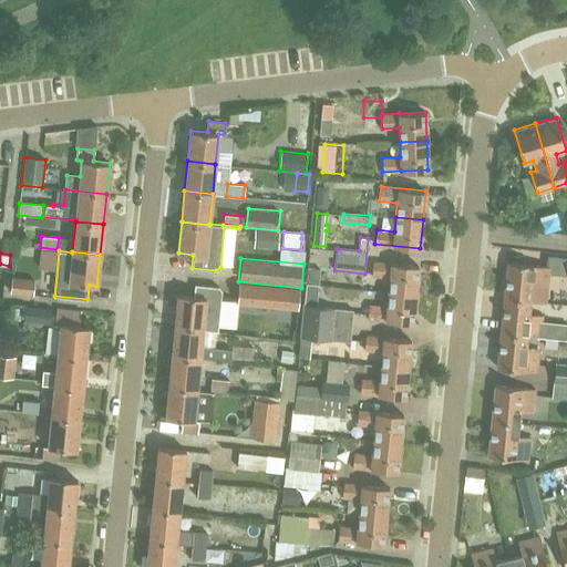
[(415,295),(418,266),(373,261),(372,276),(390,277),(389,291),(415,295)]
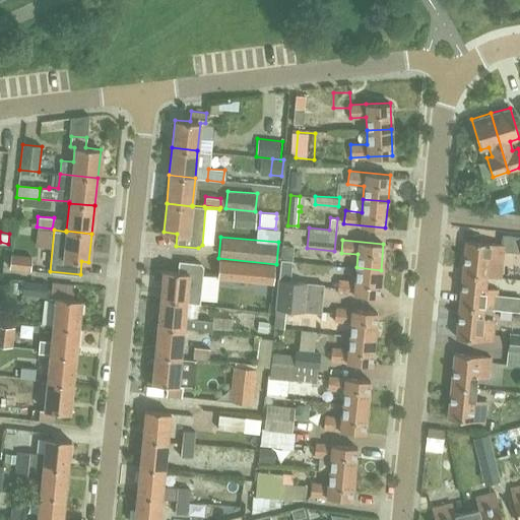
[(466,240),(462,273),(486,275),(499,277),(500,264),(501,250),(502,244),(501,244),(466,240)]
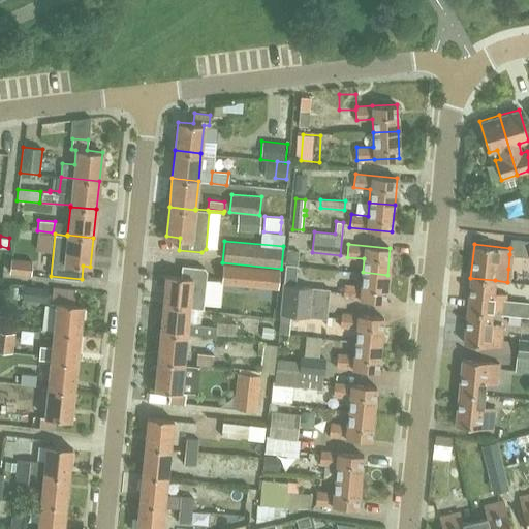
[(32,275),(33,259),(11,258),(10,273),(32,275)]
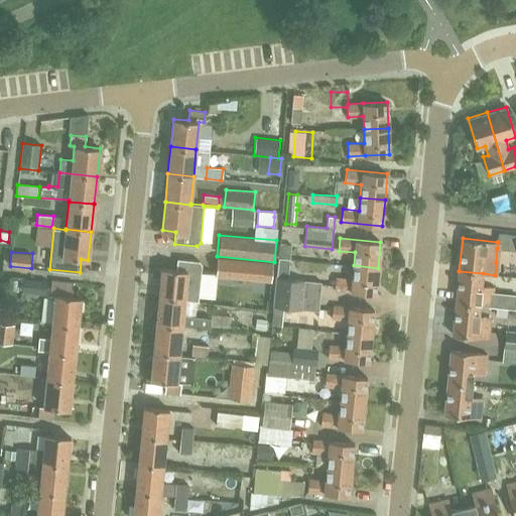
[(271,282),(273,262),(217,257),(215,277),(271,282)]
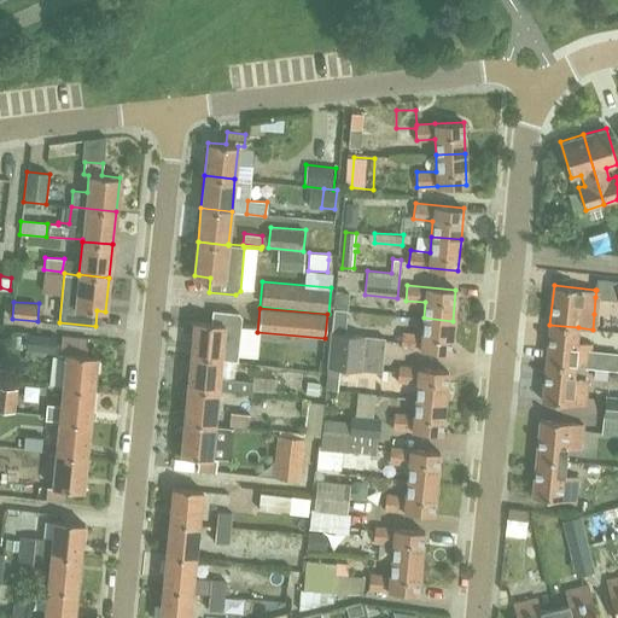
[(238,361),(243,316),(238,312),(211,309),(210,324),(194,321),(191,355),(221,359),(221,360),(238,361)]
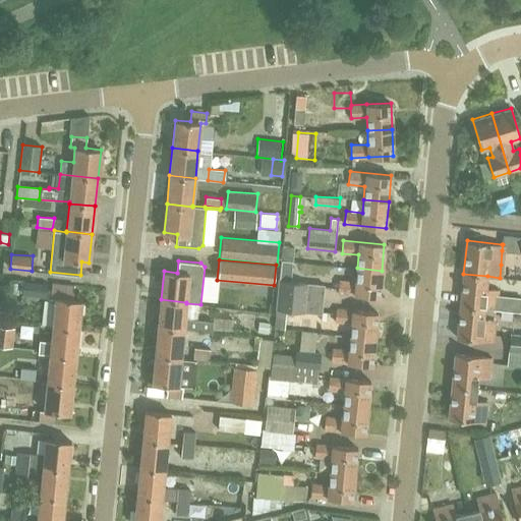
[(379,297),(382,271),(357,268),(356,281),(339,280),(338,293),(379,297)]
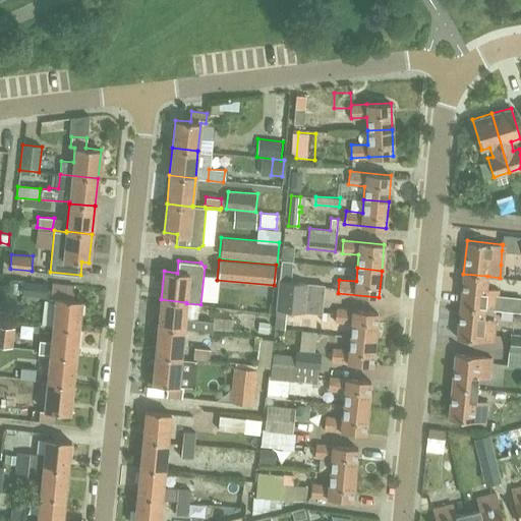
[(486,288),(487,276),(463,274),(460,305),(484,307),(497,308),(497,310),(520,312),(520,308),(520,296),(498,294),(498,290),(486,288)]
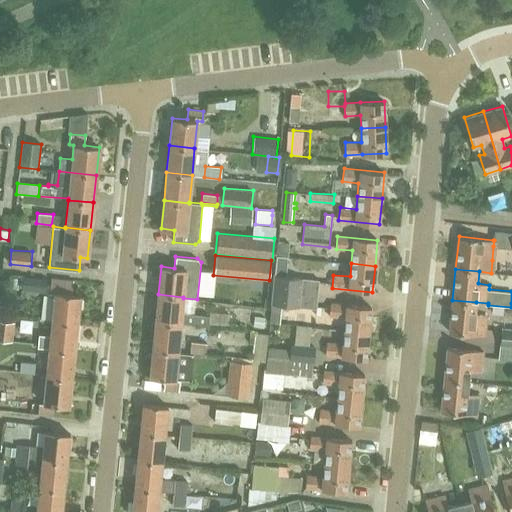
[(272,290),(301,293),(302,278),(273,274),(272,290)]
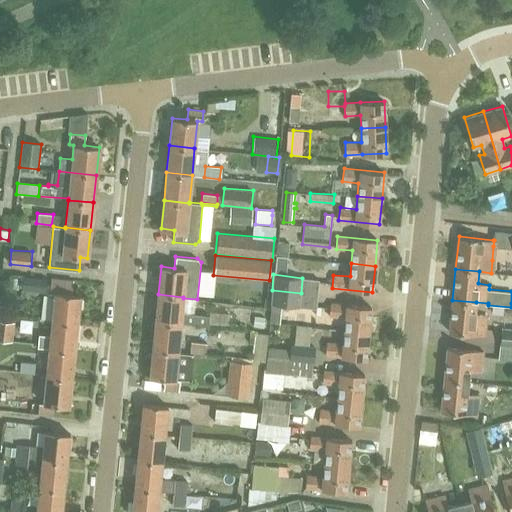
[(46,292),(47,278),(22,275),(21,290),(46,292)]
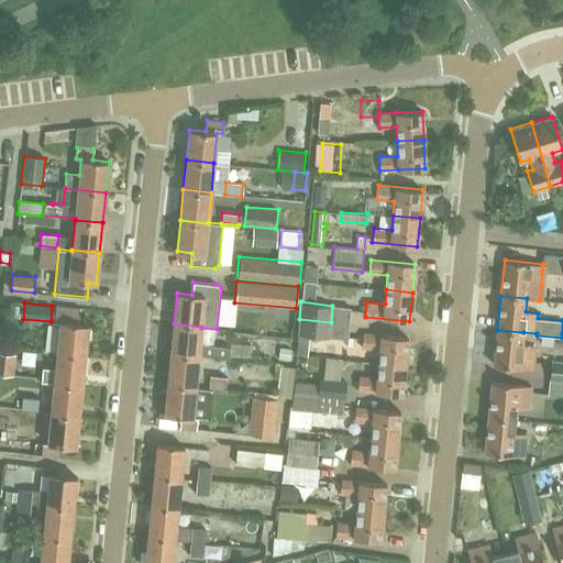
[(57,353),(84,355),(87,324),(79,323),(80,308),(56,306),(54,321),(59,321),(57,353)]
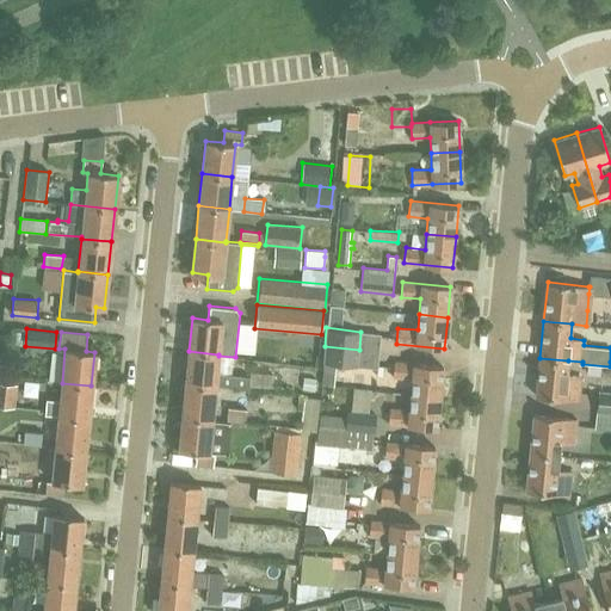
[(359,350),(325,346),(322,363),(323,363),(358,366),(359,350)]
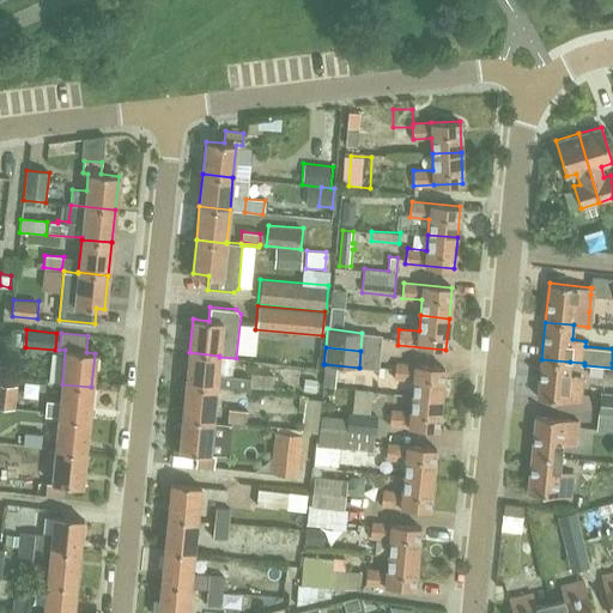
[(217,374),(219,357),(219,356),(189,352),(186,386),(216,388),(249,392),(250,377),(217,374)]
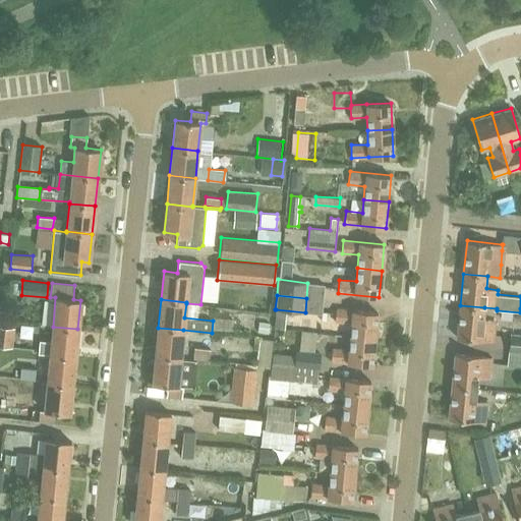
[(483,321),(484,307),(460,305),(457,338),(493,342),(496,322),(483,321)]
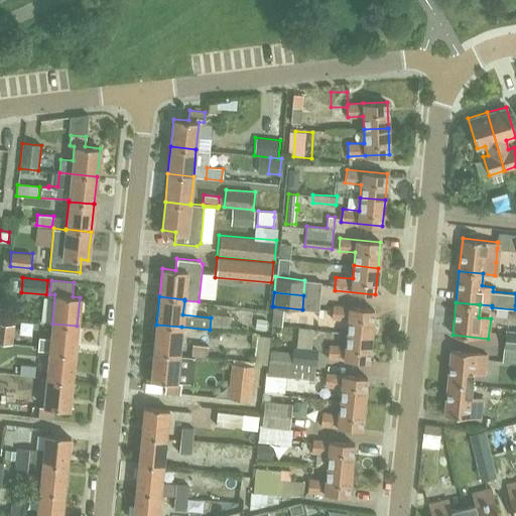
[(371,336),(374,309),(333,305),(332,318),(348,319),(347,333),(371,336)]
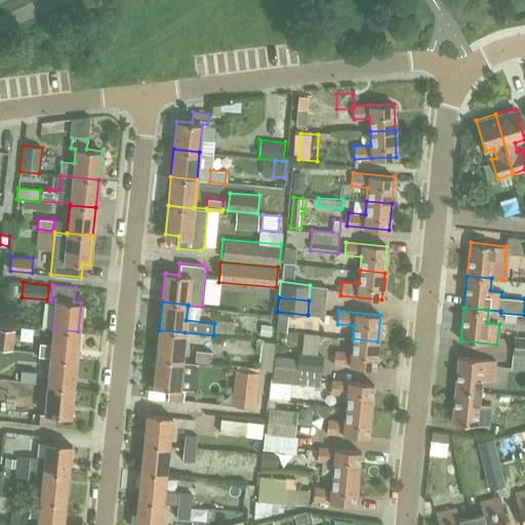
[(260,322),(258,336),(271,338),(273,324),(260,322)]
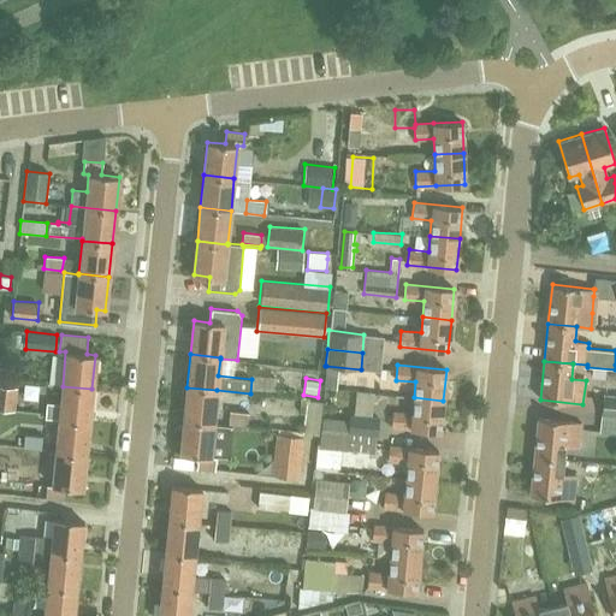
[(0,408),(15,410),(17,388),(0,385),(0,408)]
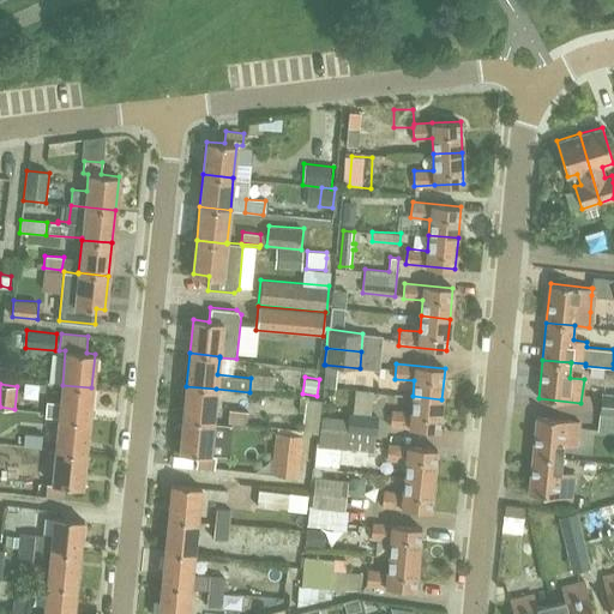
[(88,421),(91,387),(62,385),(60,401),(46,399),(44,416),(59,417),(88,421)]
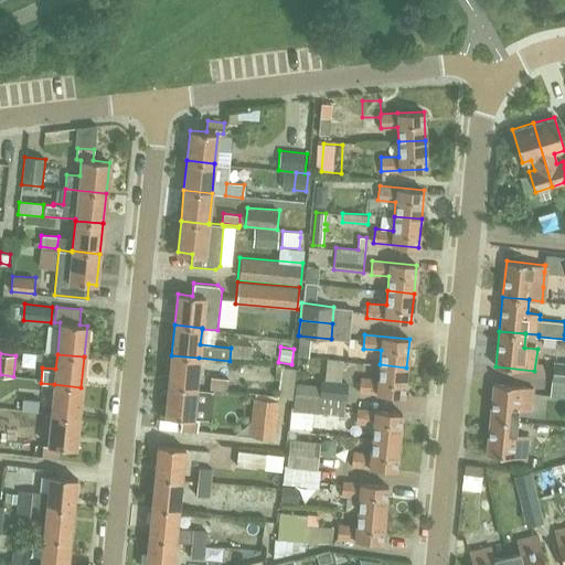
[(196,388),(199,358),(171,355),(168,385),(196,388)]
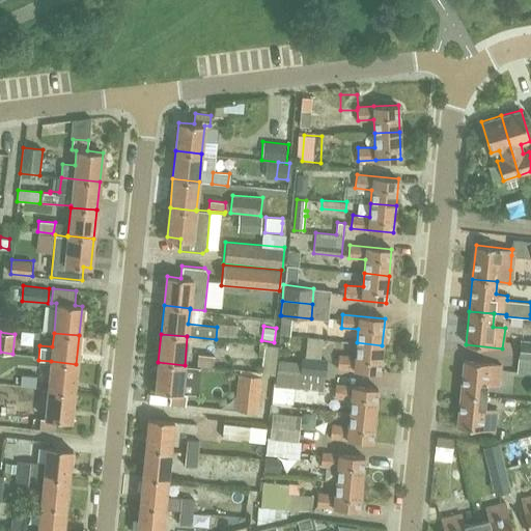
[(530,341),(519,340),(518,357),(530,358),(530,341)]
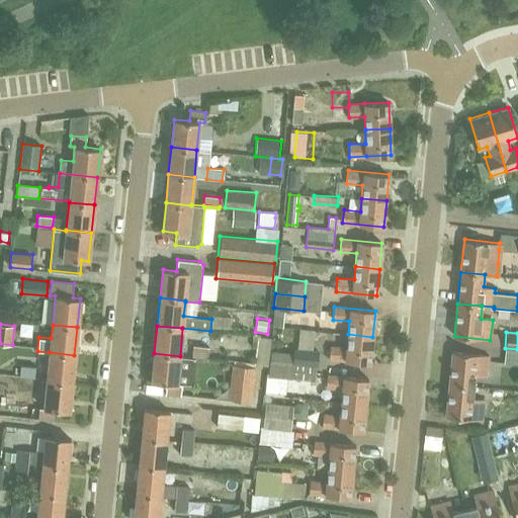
[(370,363),(372,337),(348,334),(347,347),(330,346),(329,359),(370,363)]
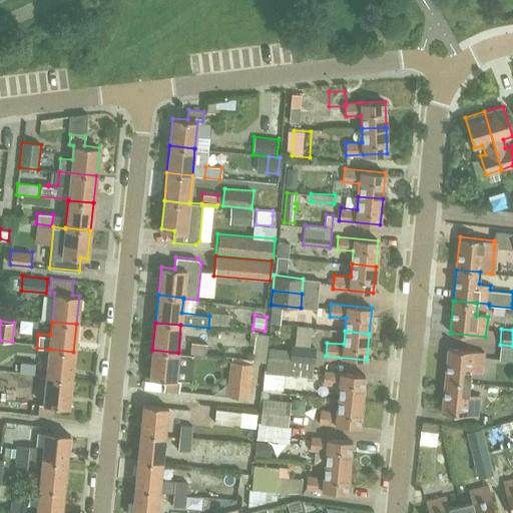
[(265,364),(269,334),(254,332),(251,362),(265,364)]
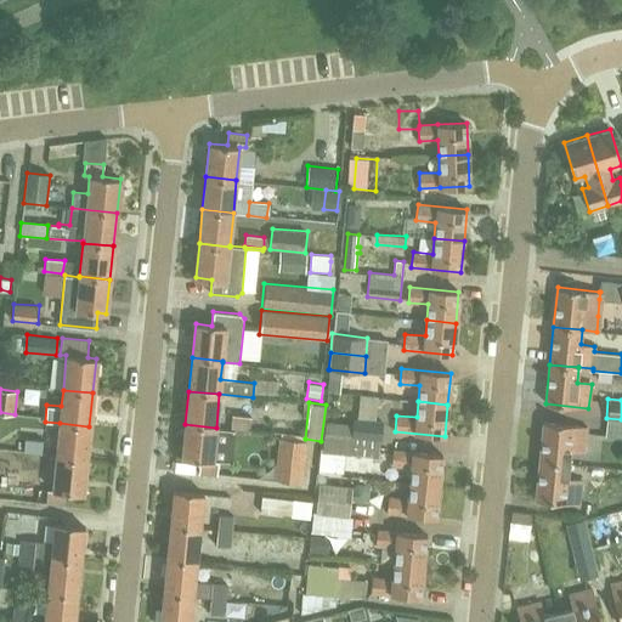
[(249,431),(252,417),(232,414),(231,429),(249,431)]
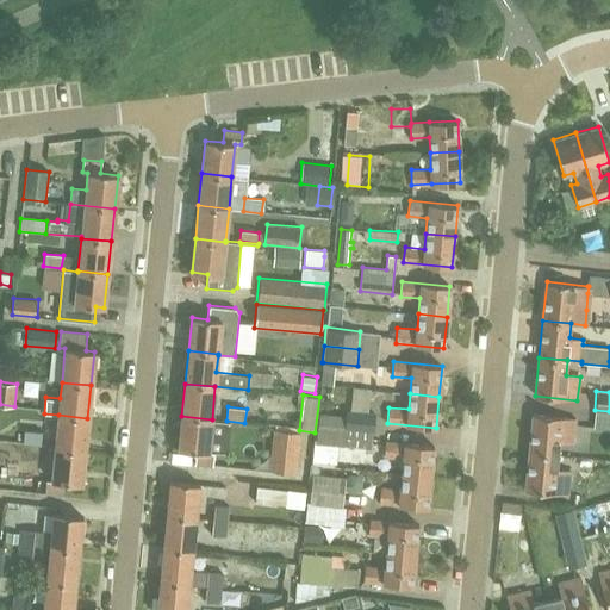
[(317,428),(344,429),(373,431),(375,412),(347,411),(347,416),(318,414),(317,428)]
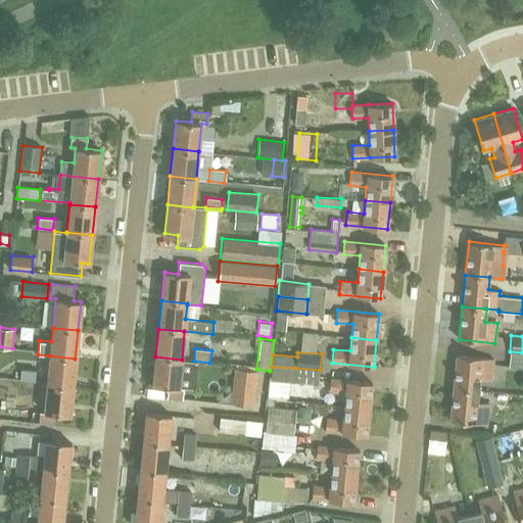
[(73,386),(75,359),(50,355),(47,383),(73,386)]
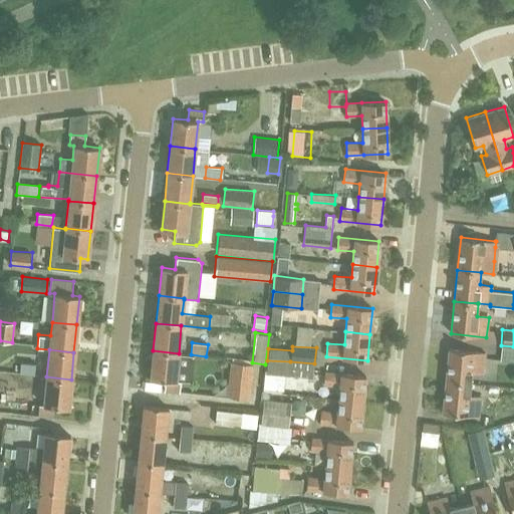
[(446,380),(470,383),(471,372),(483,373),(485,352),(449,349),(446,380)]
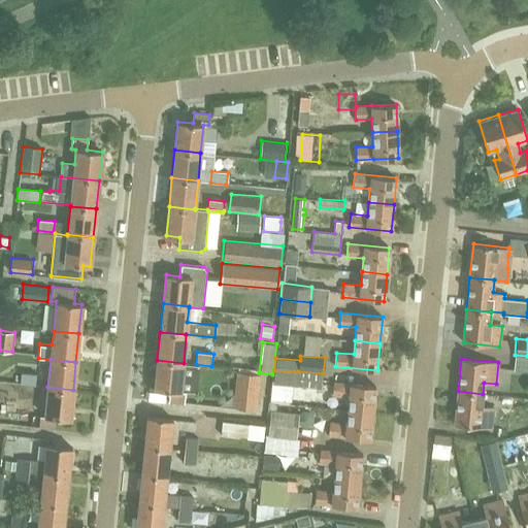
[(180,392),(184,363),(157,360),(155,389),(170,391),(169,401),(184,402),(185,392),(180,392)]
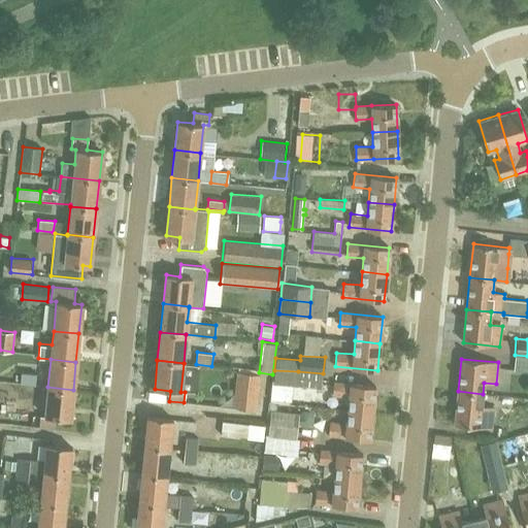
[(257,410),(261,373),(236,370),(233,407),(257,410)]
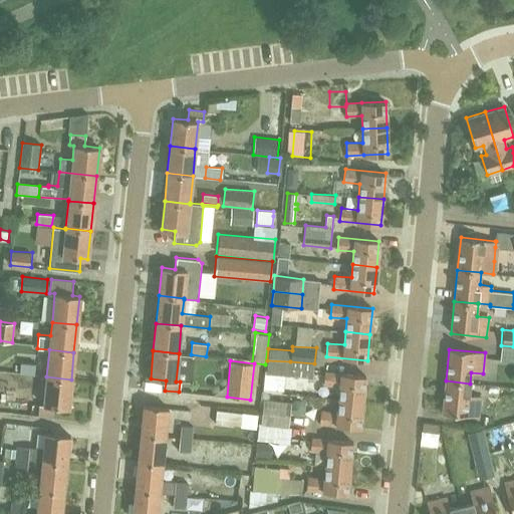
[(290,361),(267,360),(266,373),(290,375),(290,361)]
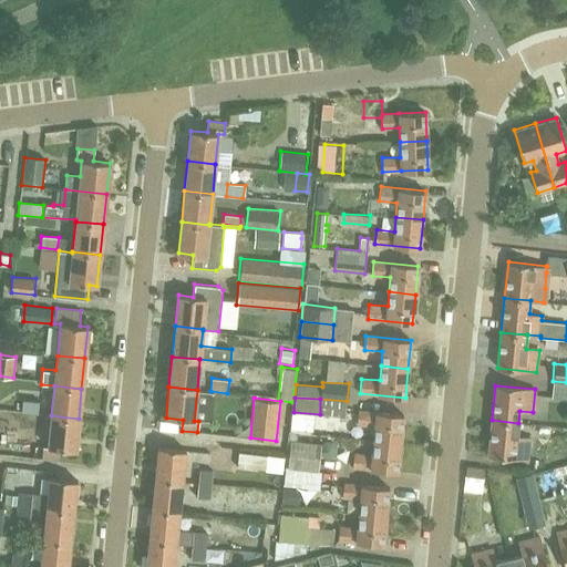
[(21,410),(39,412),(40,401),(22,399),(21,410)]
